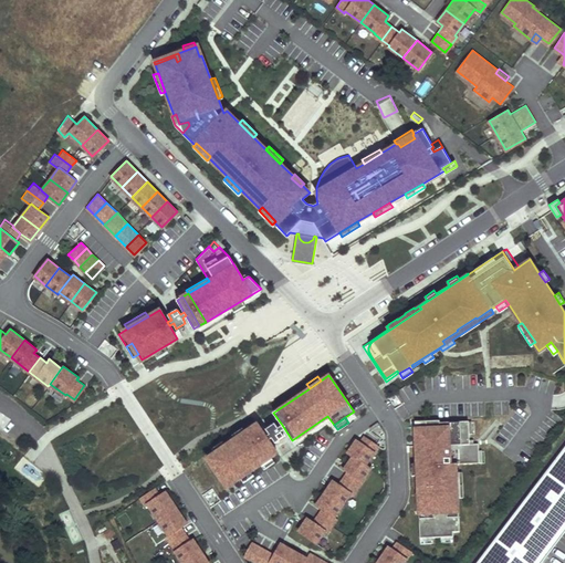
[(452,530),(459,530),(457,496),(456,470),(456,461),(479,460),(478,448),(478,441),(473,442),(469,442),(469,438),(468,431),(468,419),(440,420),(440,418),(420,419),(420,427),(415,427),(416,444),(416,461),(417,473),(417,491),(422,491),(422,506),(418,506),(419,537),(431,535),(440,535),(452,534),(452,530)]
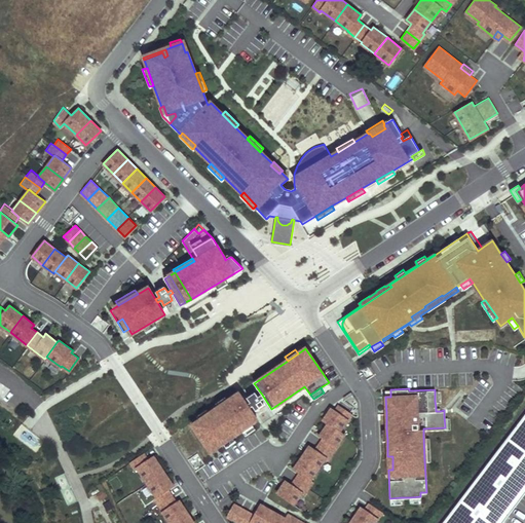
[(383,413),(386,412),(385,397),(390,397),(390,389),(382,389),(383,413)]
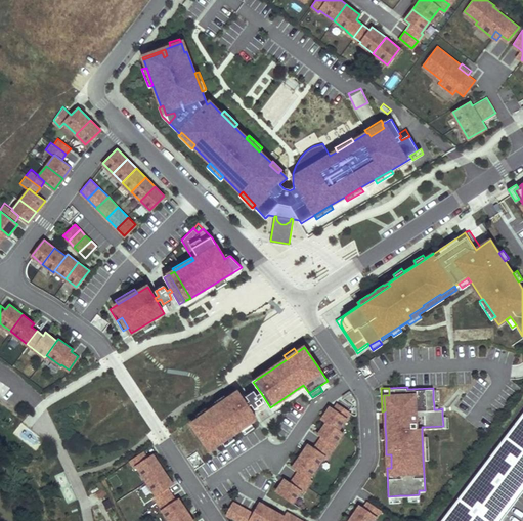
[(246,403),(248,406),(252,404),(255,408),(263,403),(260,399),(263,396),(261,393),(257,395),(254,391),(247,396),(250,401),(246,403)]
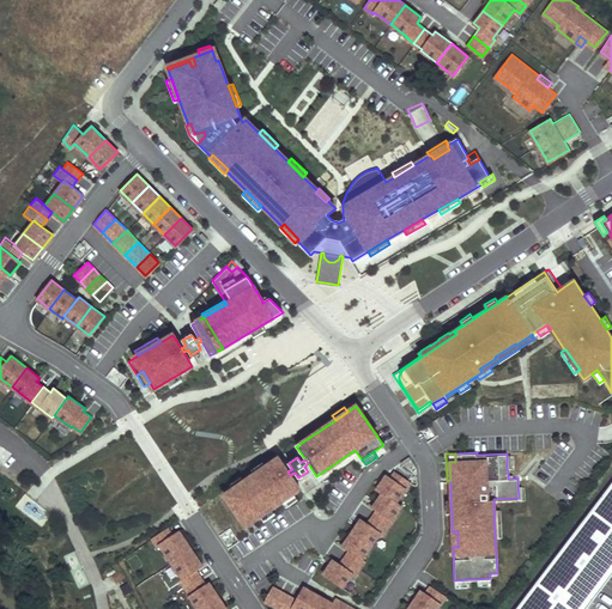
[(288,472),(279,458),(266,467),(255,474),(244,481),(232,489),(226,493),(236,507),(234,509),(244,527),(260,516),(272,509),(282,501),(294,493),(300,489),(290,475),(288,472)]
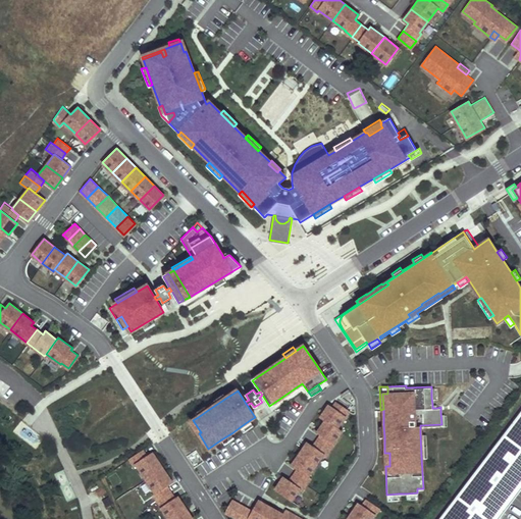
[(214,400),(217,404),(226,398),(224,394),(214,400)]
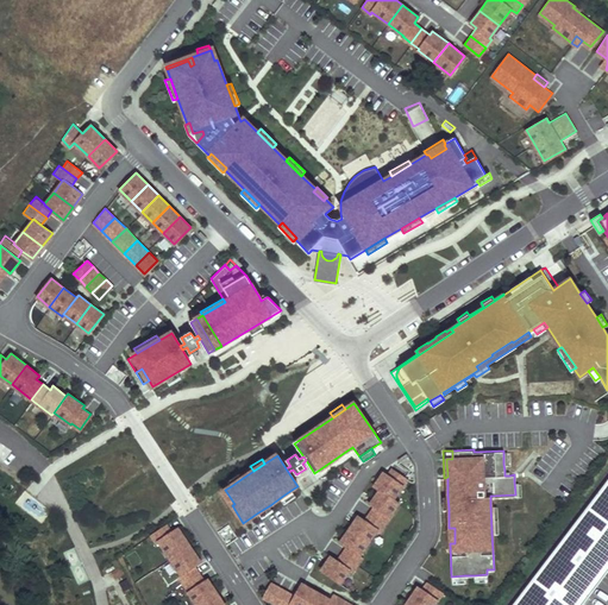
[(387,474),(402,485),(407,478),(392,467),(387,474)]
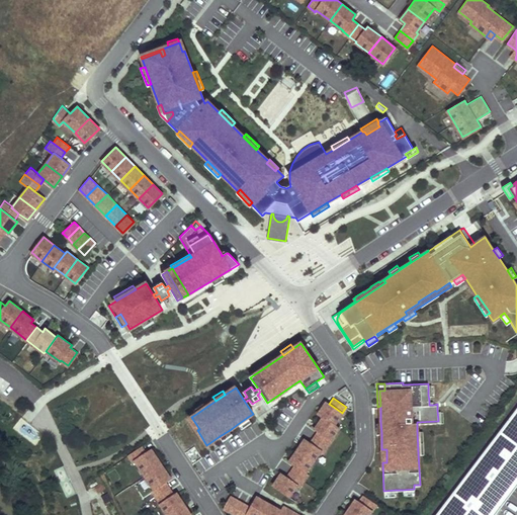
[(325,402),(318,413),(322,416),(334,424),(342,413),(329,404),(325,402)]
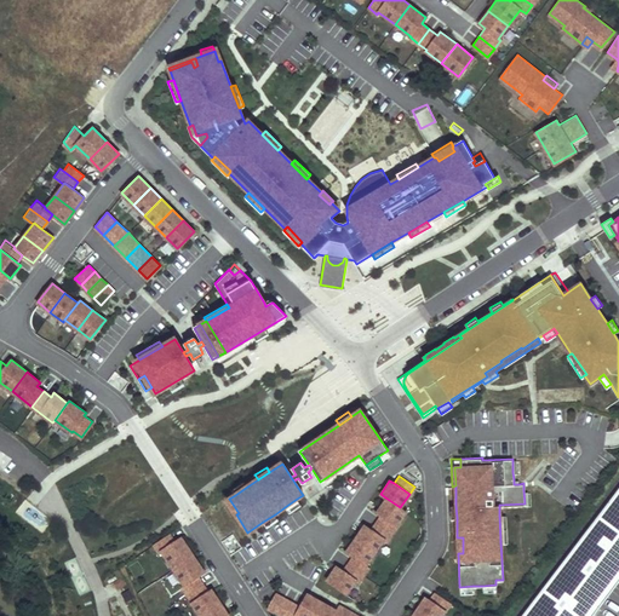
[(233,490),(235,495),(247,487),(244,482),(233,490)]
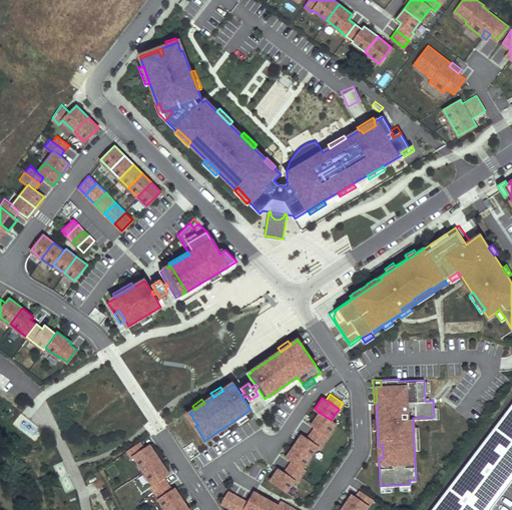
[(511,400),(428,509),(486,509),(511,475),(511,400)]
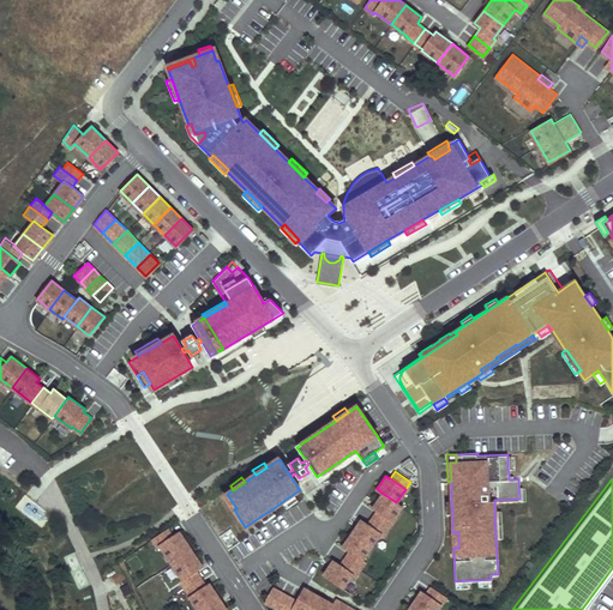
[(382,493),(372,507),(377,509),(392,520),(402,507),(396,502),(382,493)]
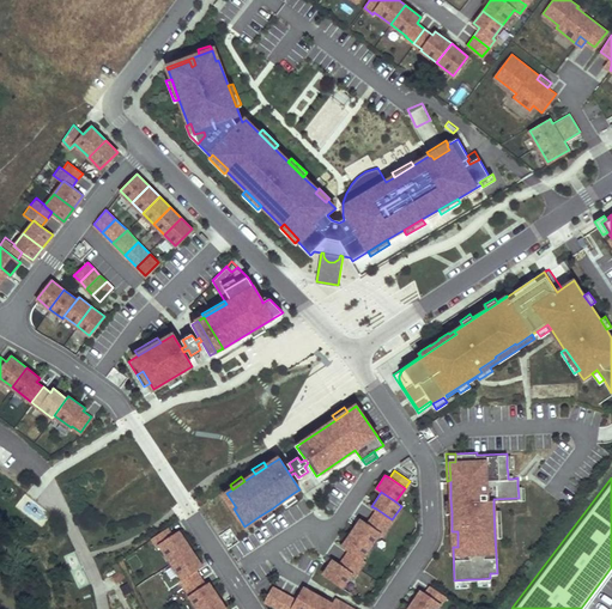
[(294,493),(282,501),(285,506),(297,498),(294,493)]
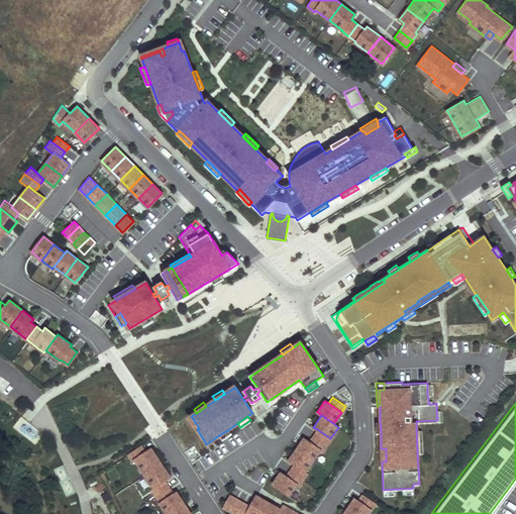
[(229,429),(219,435),(222,439),(231,432),(229,429)]
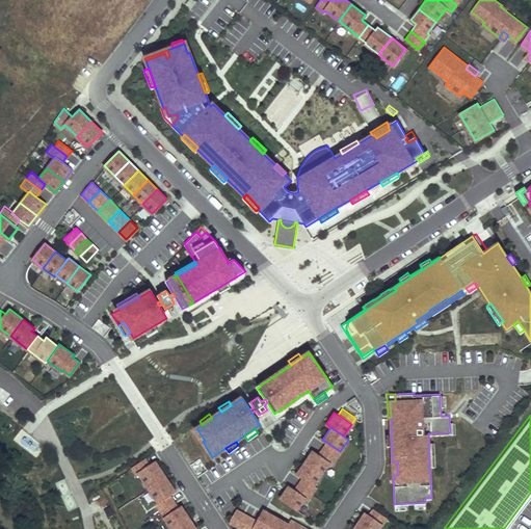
[(336,457),(340,451),(326,442),(322,448),(336,457)]
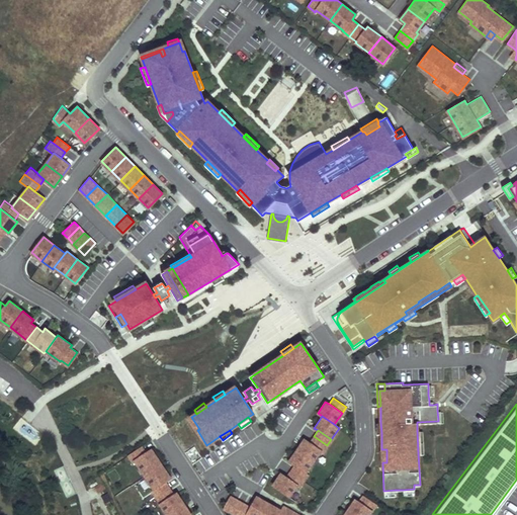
[(314,436),(310,442),(321,450),(323,451),(327,445),(314,436)]
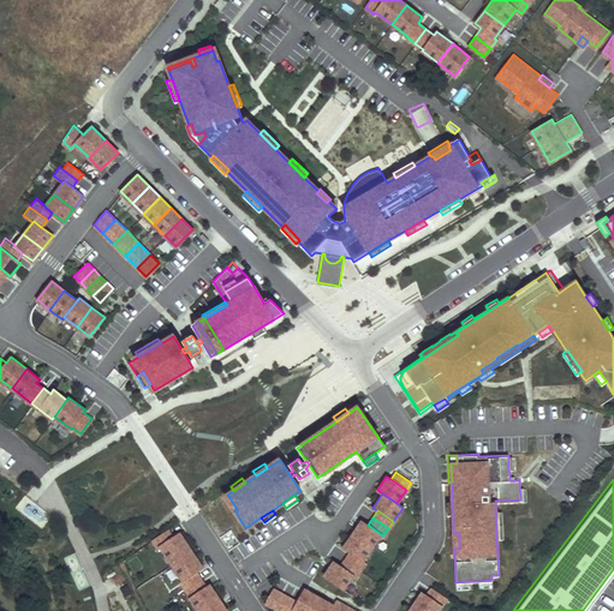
[(371,547),(381,534),(368,525),(361,520),(352,533),(371,547)]
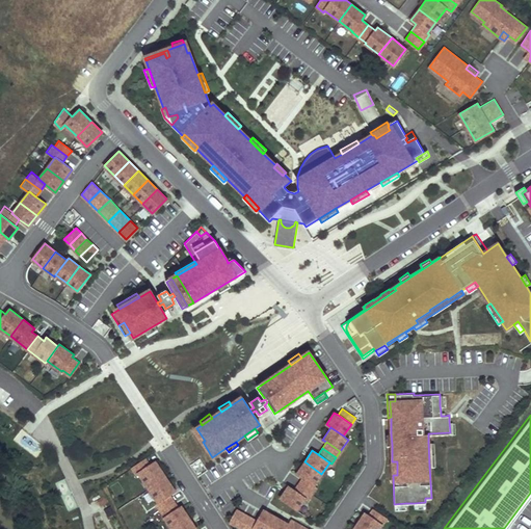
[(131,467),(136,474),(138,473),(148,487),(165,476),(156,460),(150,465),(145,457),(131,467)]
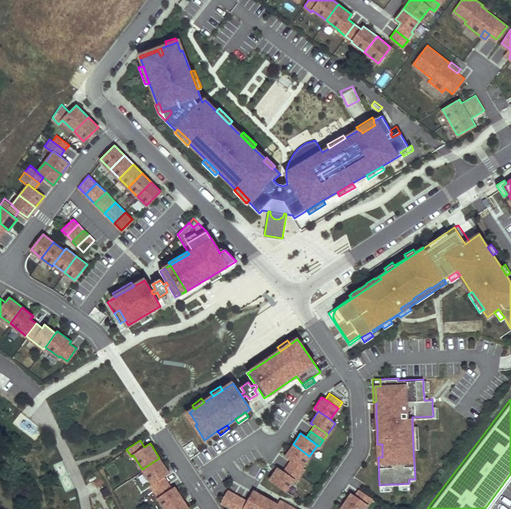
[(309,456),(293,444),(285,455),(291,459),(302,467),(309,456)]
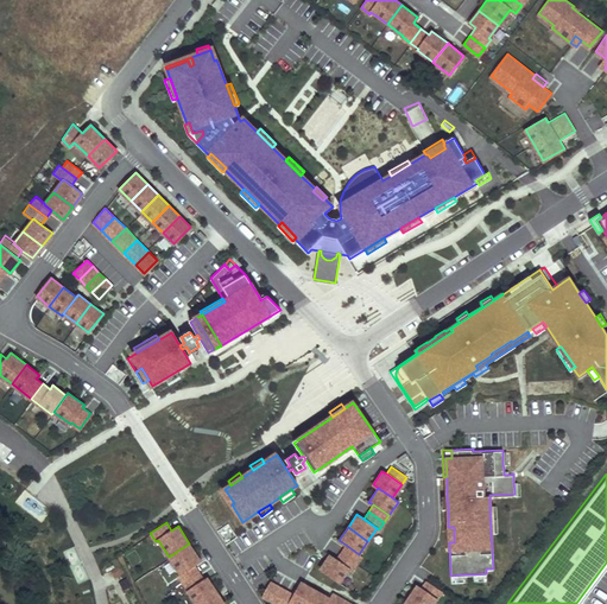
[(200,560),(189,544),(169,557),(181,573),(178,574),(184,583),(200,572),(194,564),(200,560)]
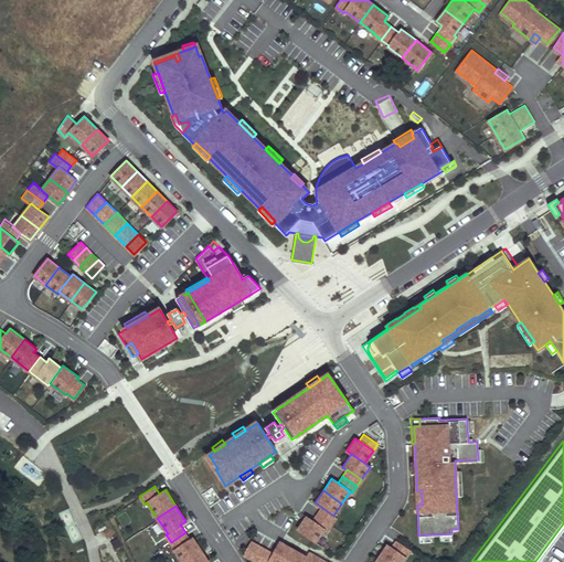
[(321,507),(317,513),(331,523),(336,517),(333,516),(321,507)]
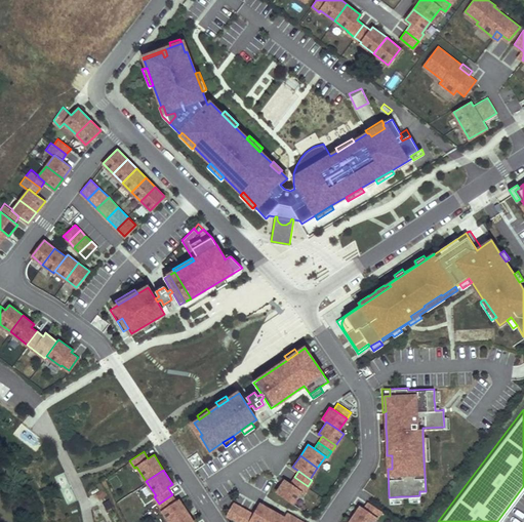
[(294,477),(290,483),(301,491),(304,492),(308,486),(294,477)]
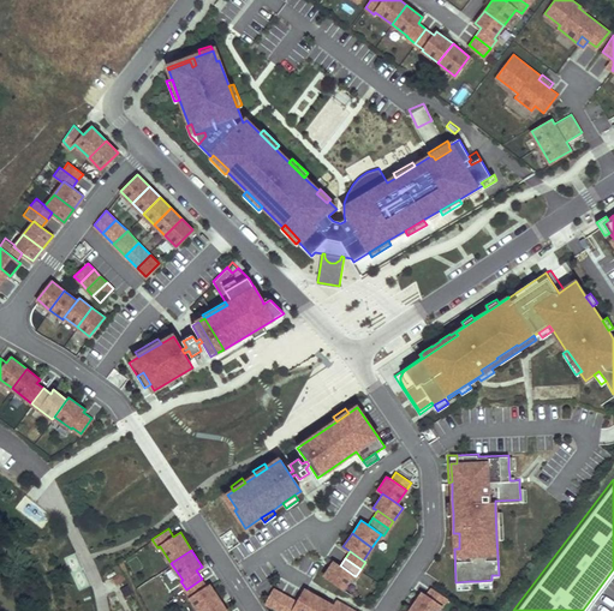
[(333,561),(323,575),(344,588),(353,575),(340,565),(333,561)]
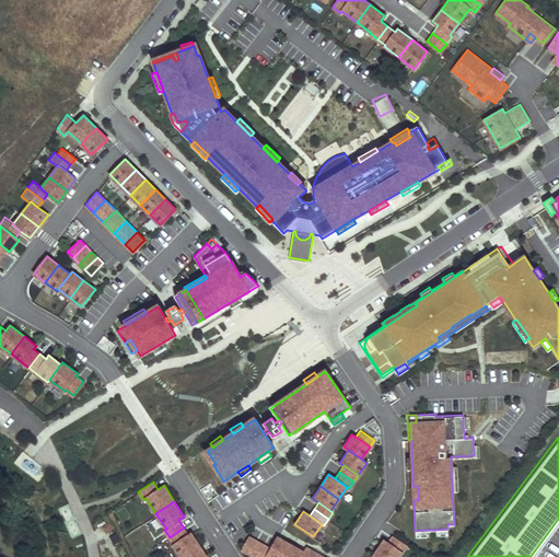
[(184,528),(170,537),(174,544),(173,545),(181,556),(199,544),(190,532),(188,534),(184,528)]
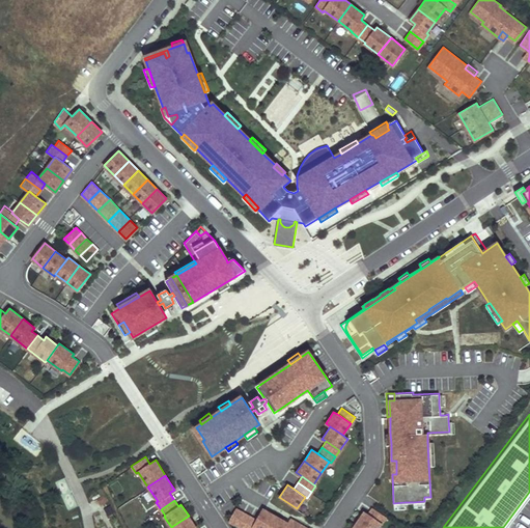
[(110,504),(105,507),(108,515),(113,511),(110,504)]
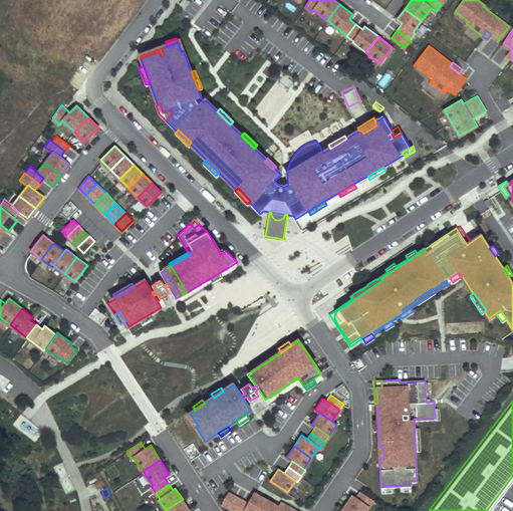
[(360,490),(355,497),(368,506),(373,499),(360,490)]
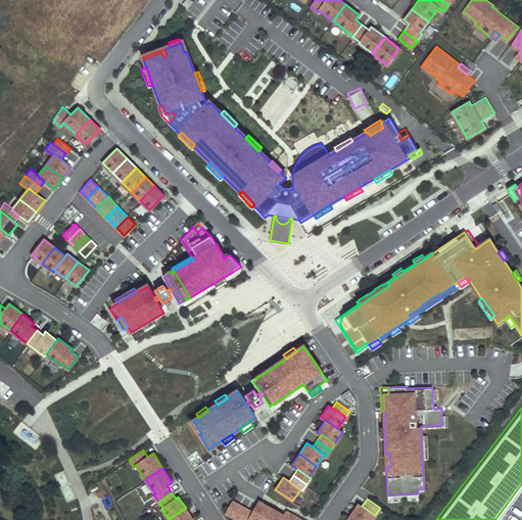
[(252,512),(232,500),(225,512),(239,519),(247,519),(249,518),(252,512)]
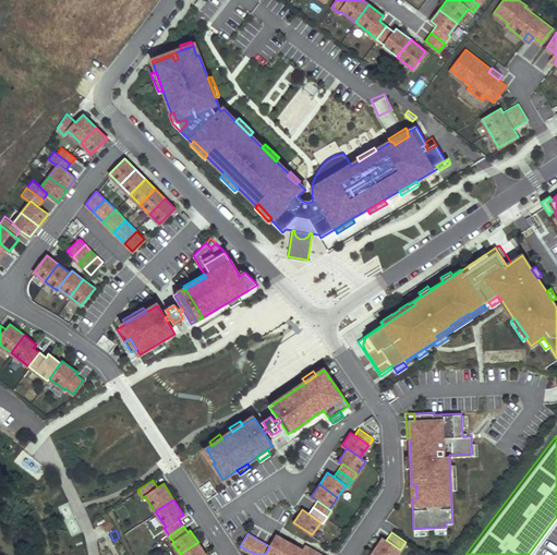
[(268,554),(281,554),(289,542),(276,534),(269,546),(266,553),(268,554)]
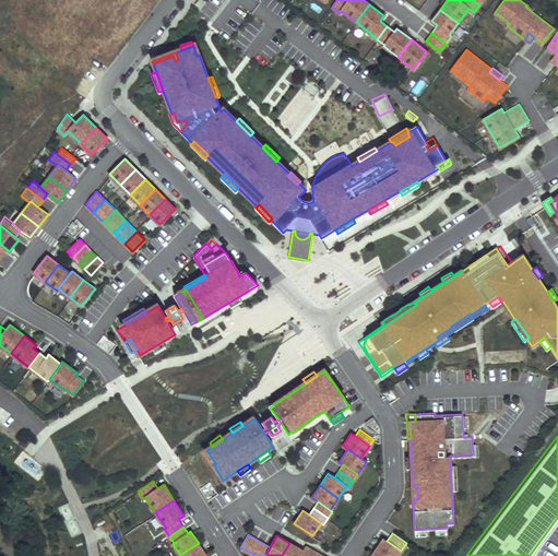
[(372,554),(375,555),(396,555),(401,551),(387,541),(382,539),(372,554)]
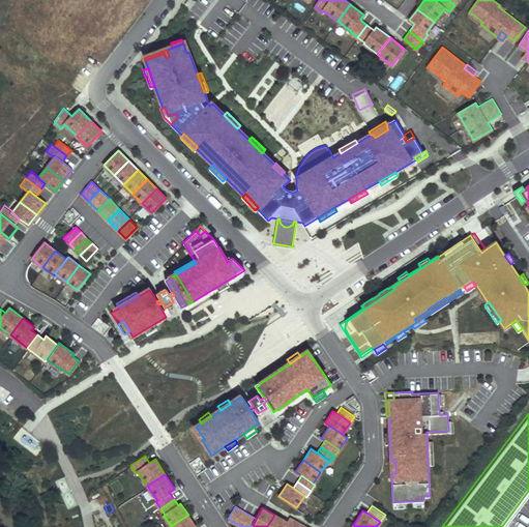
[(188,515),(171,526),(195,526),(196,526),(188,515)]
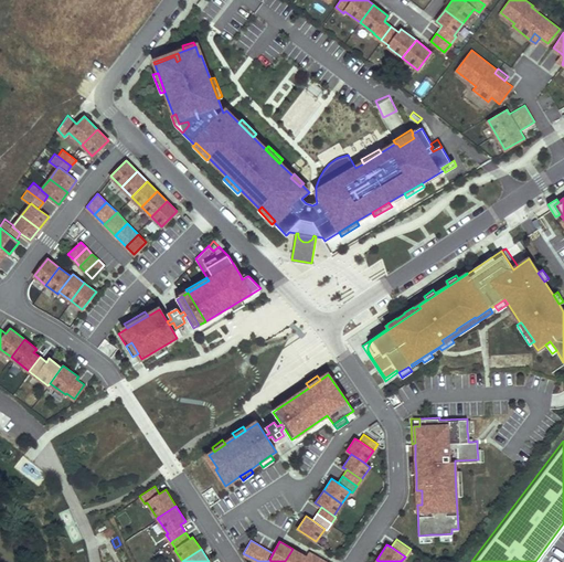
[(301,561),(306,555),(293,549),(285,561),(301,561)]
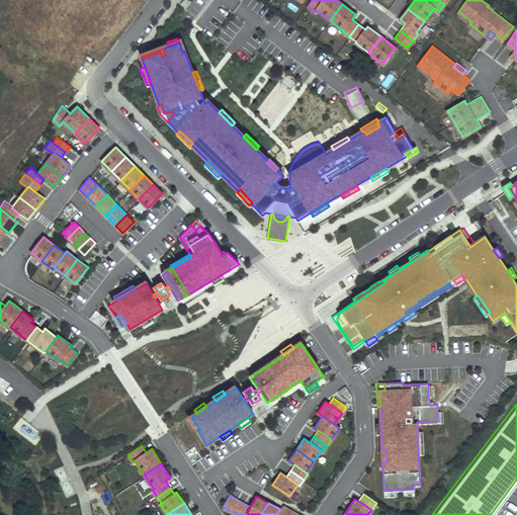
[(300,514),(282,505),(280,509),(276,514),(300,514)]
